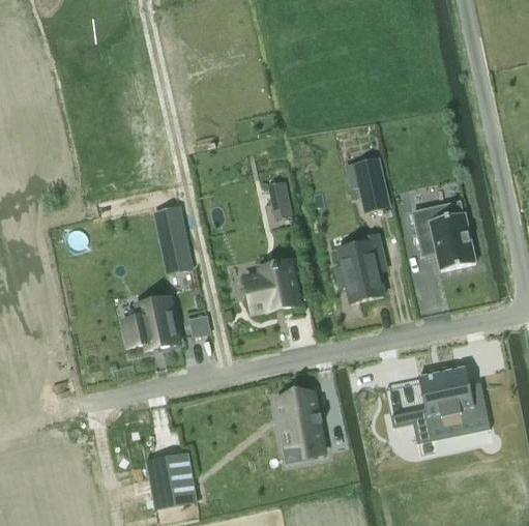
[(378,157),(359,162),(363,182),(359,183),(359,185),(365,210),(388,205),(378,157)]
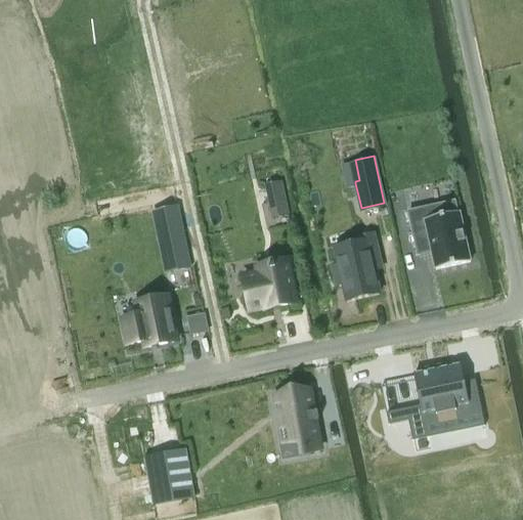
[(280,179),(266,182),(270,199),(284,196),(280,179)]
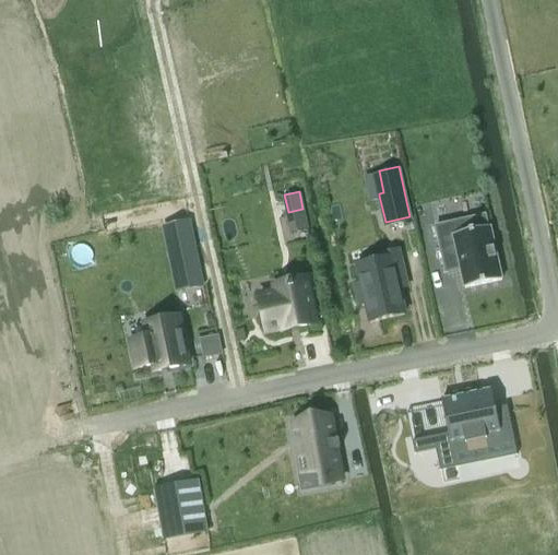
[(464,216),(436,223),(446,270),(461,267),(464,285),(502,276),(490,223),(467,228),(464,216)]
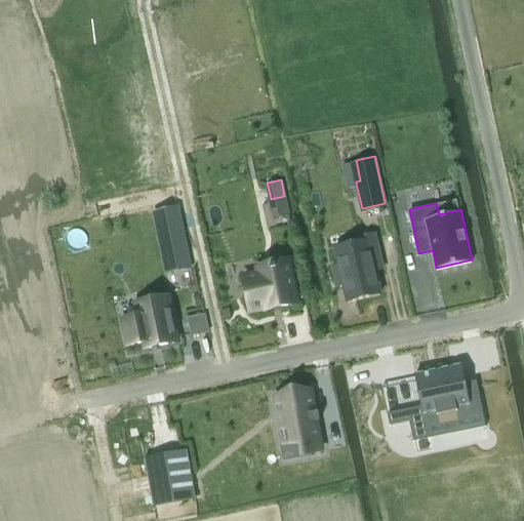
[(177,205),(157,209),(170,270),(190,266),(177,205)]
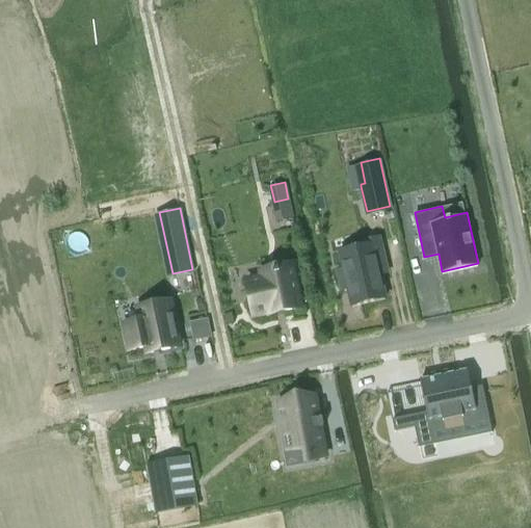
[(343,266),(338,267),(342,288),(348,287),(352,304),(385,296),(379,273),(378,266),(383,265),(386,265),(379,237),(378,237),(378,240),(364,243),(340,248),(343,266)]
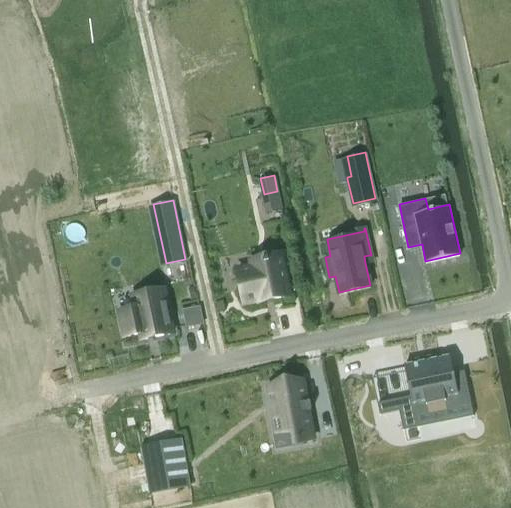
[(252,265),(237,268),(244,300),(259,297),(259,299),(289,293),(281,252),(251,259),(252,265)]
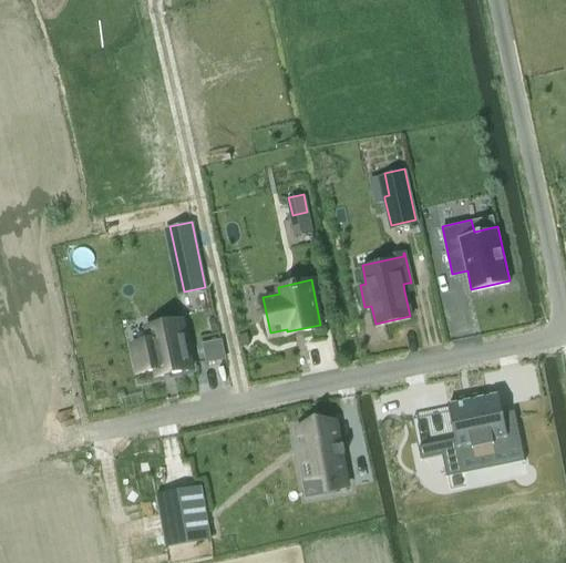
[(208,309),(211,321),(236,316),(234,305),(208,309)]
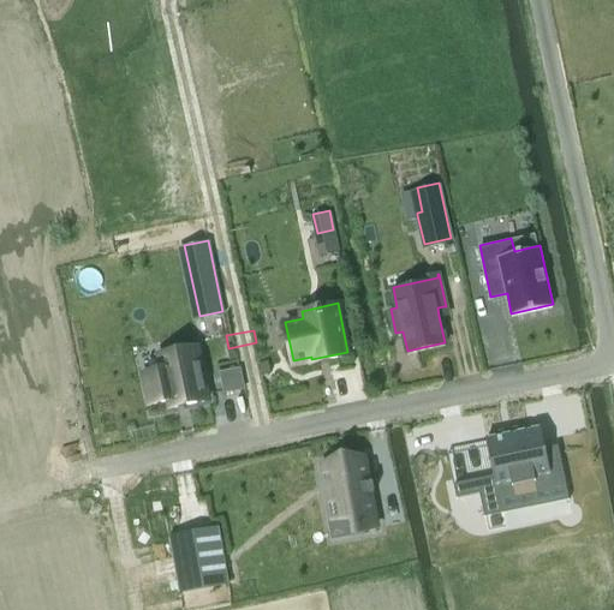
[(162,368),(143,371),(150,401),(168,398),(171,405),(208,398),(196,345),(159,352),(162,368)]
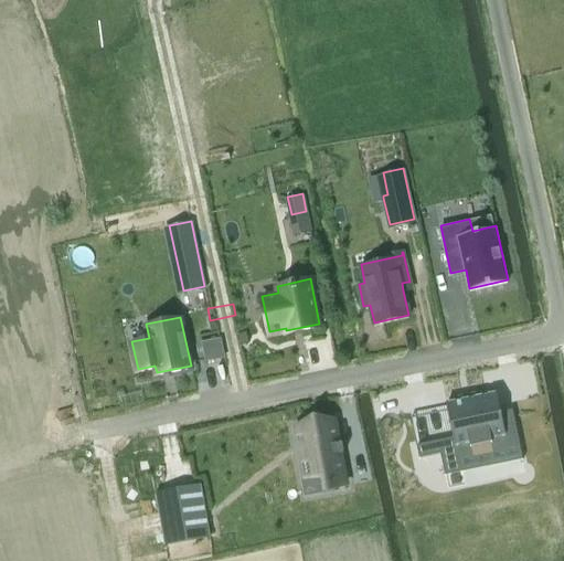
[(220,337),(204,341),(209,360),(224,356),(220,337)]
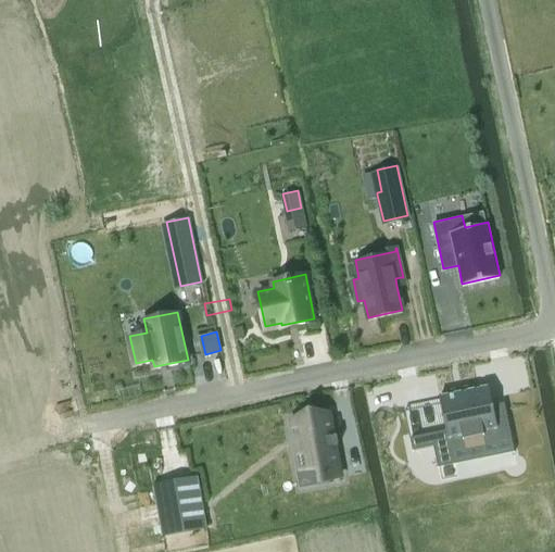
[(446,428),(410,436),(413,449),(433,444),(438,465),(439,465),(439,463),(454,460),(452,449),(468,446),(511,437),(513,450),(515,450),(504,401),(493,403),(489,384),(468,388),(443,393),(439,394),(440,400),(446,428)]
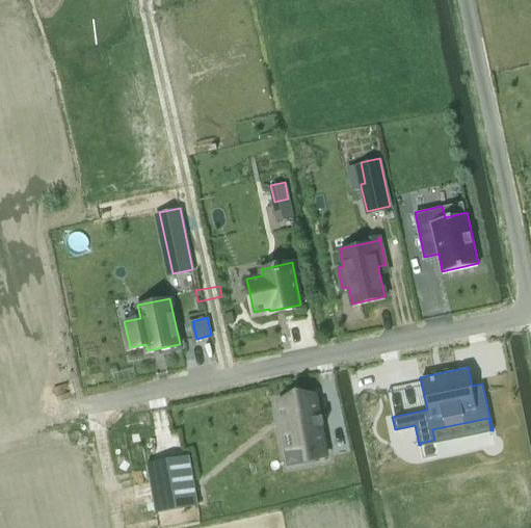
[(315,394),(280,400),(288,447),(304,444),(307,456),(325,453),(320,424),(323,423),(323,422),(319,423),(318,417),(322,417),(322,415),(318,416),(315,394)]
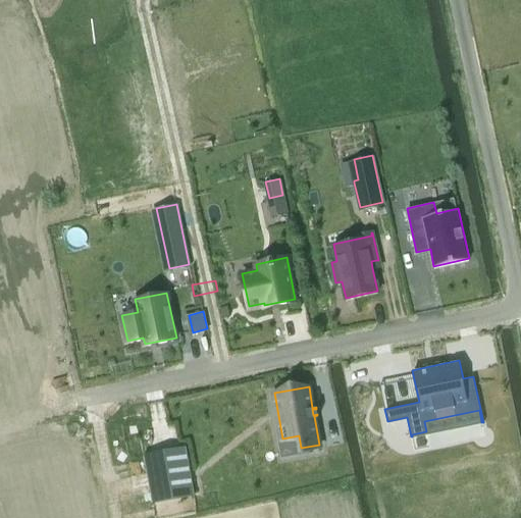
[(185,445),(144,452),(153,501),(193,494),(185,445)]
